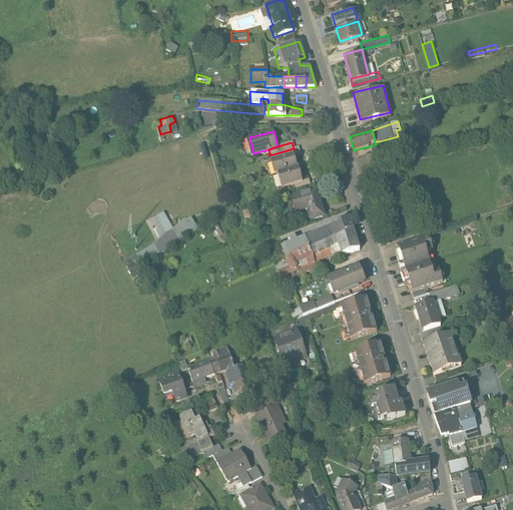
[(301,152),(299,147),(294,148),(277,153),(279,159),(301,152)]
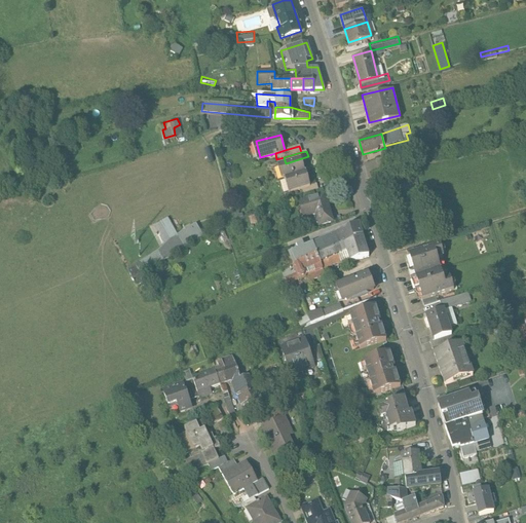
[(285,178),(305,173),(301,158),(286,163),(279,164),(283,179),(285,178)]
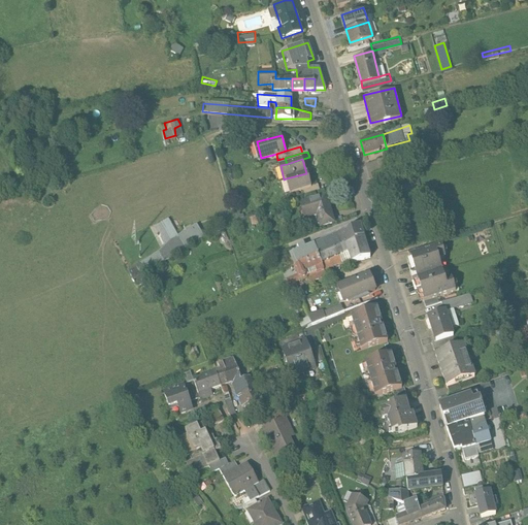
[(306,173),(286,178),(290,193),(303,190),(311,187),(307,172),(306,173)]
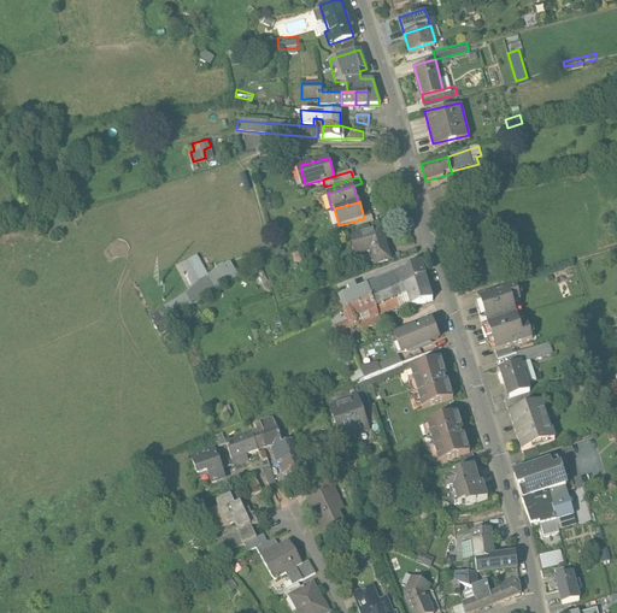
[(372,216),(364,218),(354,222),(356,228),(375,223),(372,216)]
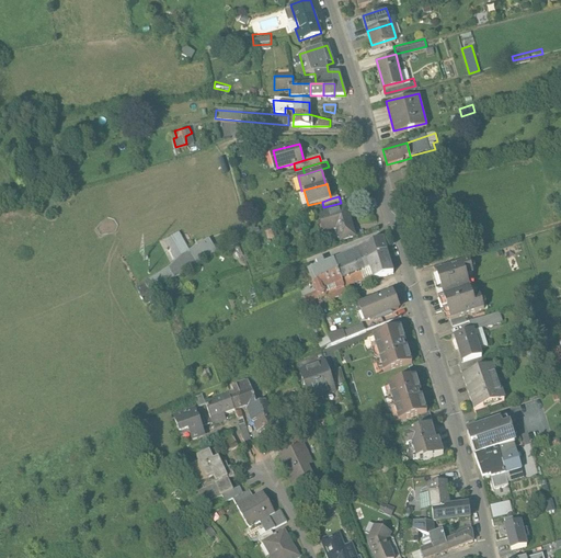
[(355,236),(346,207),(319,216),(323,231),(339,227),(343,239),(355,236)]
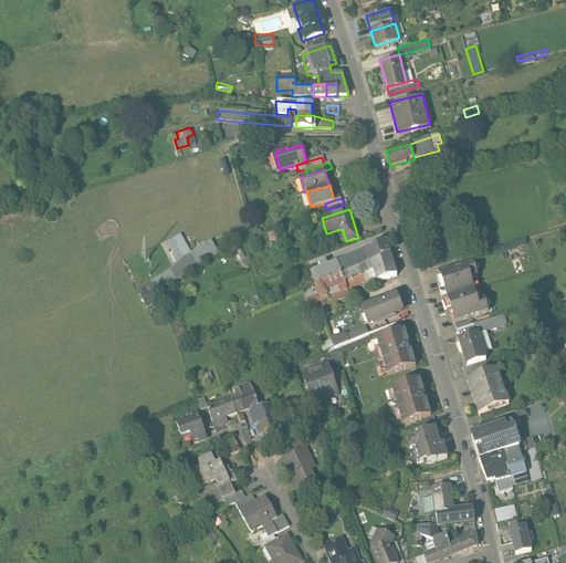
[(179,231),(173,236),(184,254),(189,251),(179,231)]
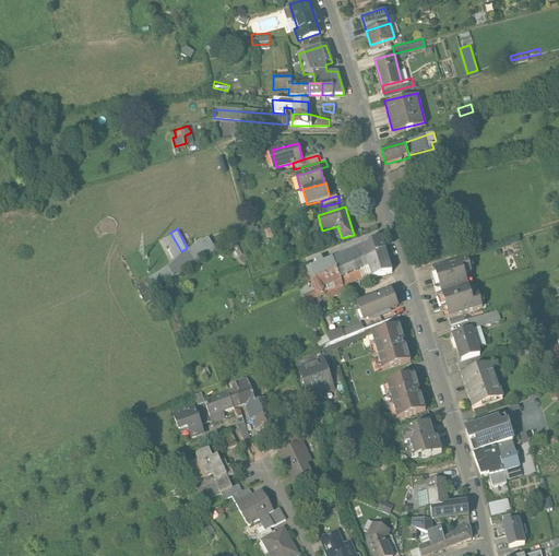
[(156,284),(216,248),(209,237),(190,247),(187,248),(181,251),(167,265),(151,274),(150,275),(154,285),(156,284)]
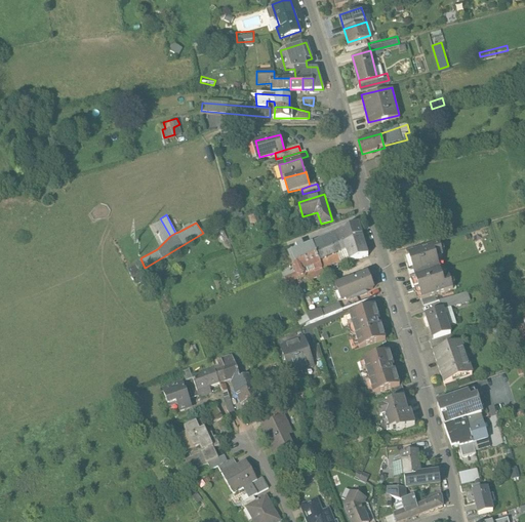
[(317,254),(361,233),(356,224),(289,251),(295,264),(317,254)]
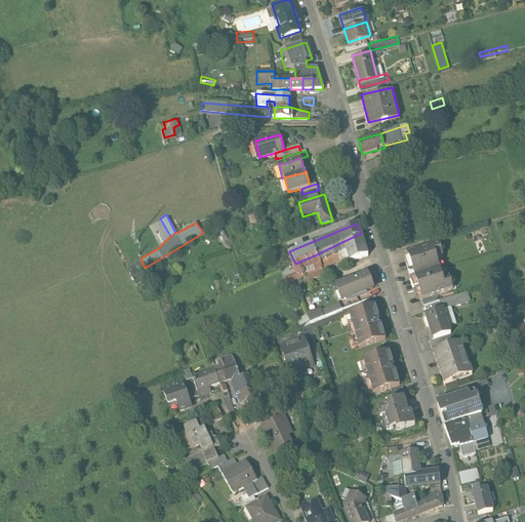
[(368,252),(361,233),(317,254),(322,269),(348,254),(349,258),(368,252)]
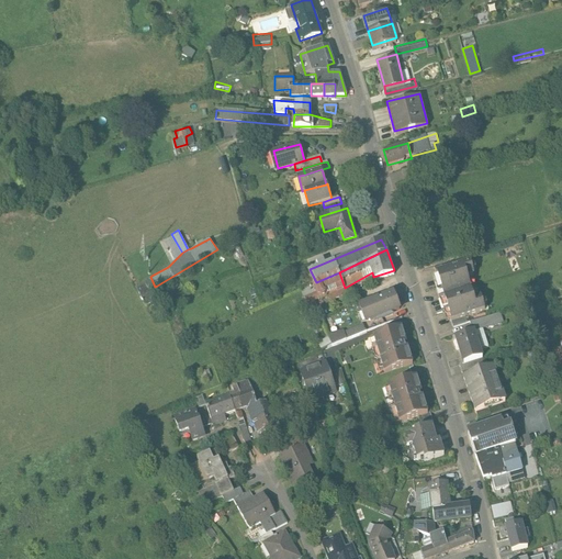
[(434,264),(436,270),(450,266),(448,259),(434,264)]
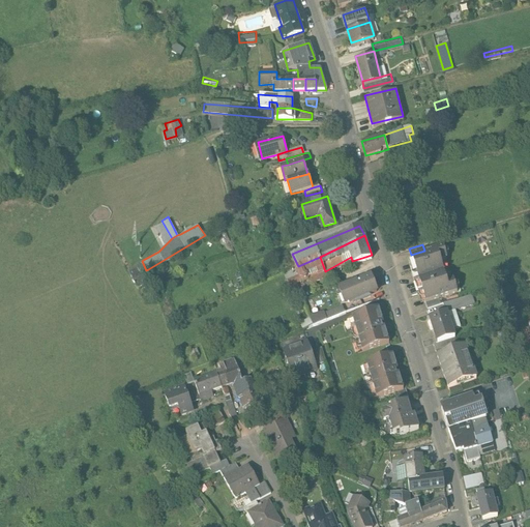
[(411,255),(418,277),(443,269),(440,259),(447,257),(443,244),(424,251),(411,255)]
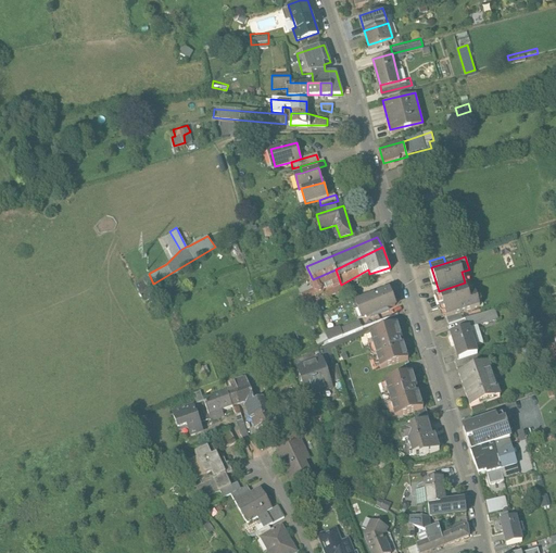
[(133,274),(136,280),(146,275),(142,269),(133,274)]
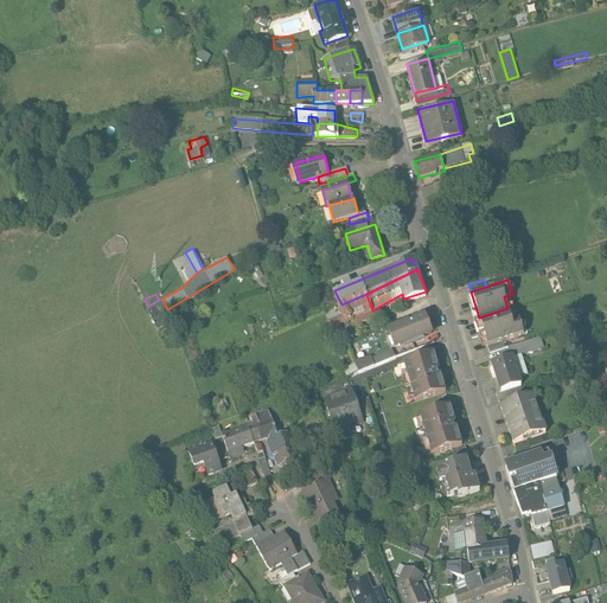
[(372,310),(366,294),(342,305),(345,315),(346,319),(356,316),(359,321),(376,315),(372,310)]
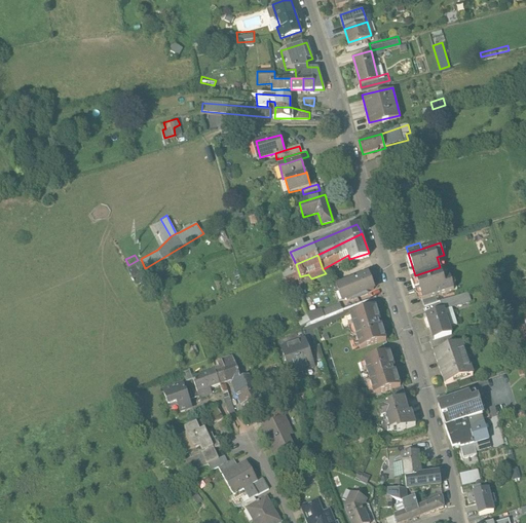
[(140,291),(151,285),(139,260),(138,260),(128,265),(127,266),(140,291)]
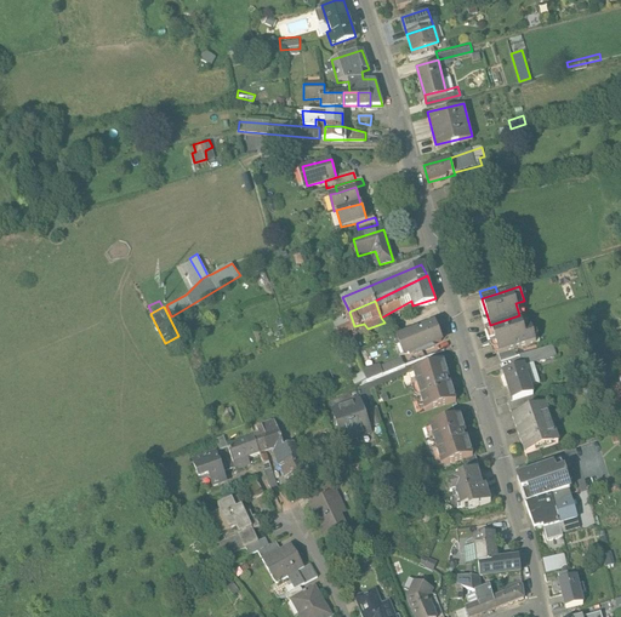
[(332,318),(337,329),(347,325),(353,323),(349,312),(332,318)]
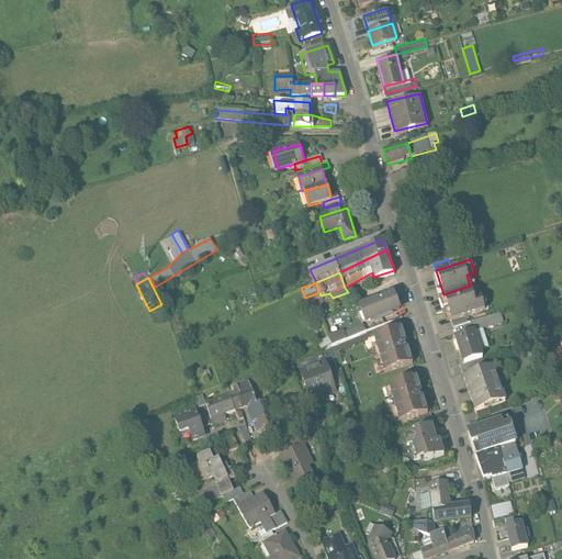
[(361,300),(369,319),(405,305),(397,286),(361,300)]
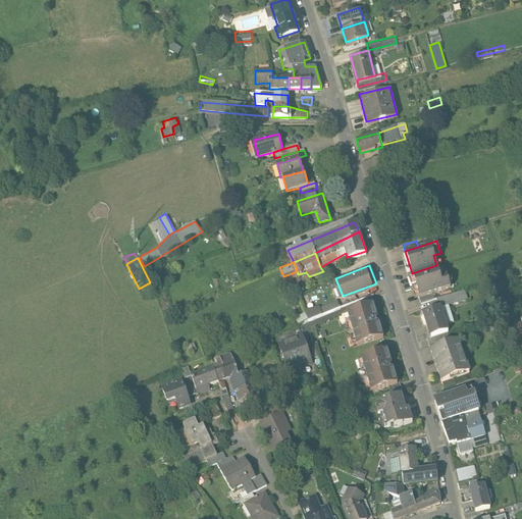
[(412,273),(419,296),(432,292),(451,287),(447,274),(440,276),(436,265),(412,273)]
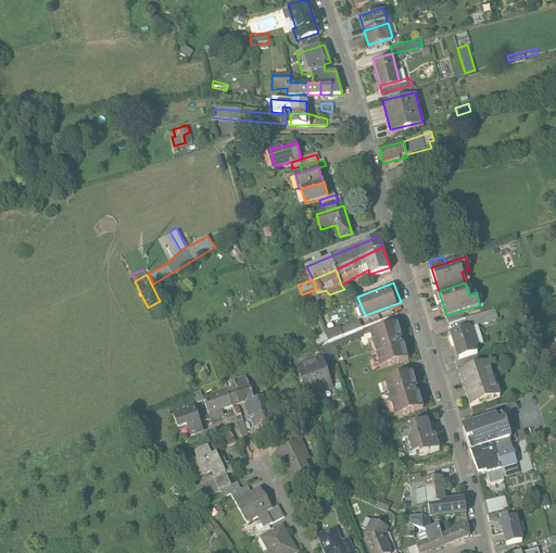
[(311,291),(302,294),(307,306),(315,303),(311,291)]
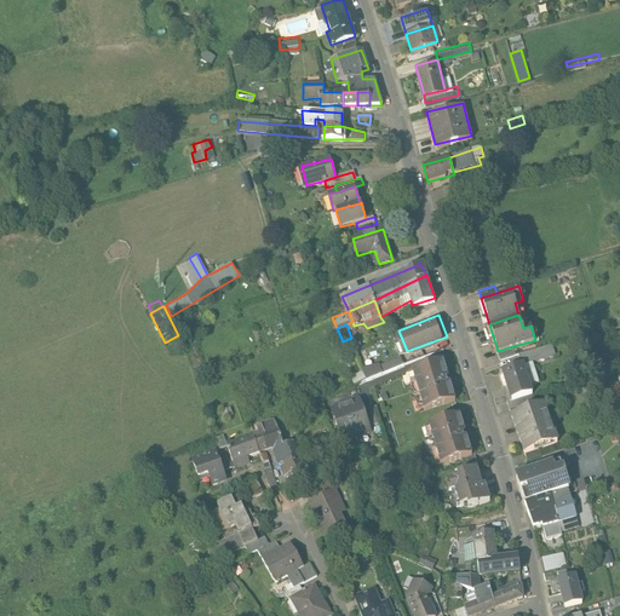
[(518,353),(521,363),(522,362),(522,363),(555,353),(552,343),(518,353)]
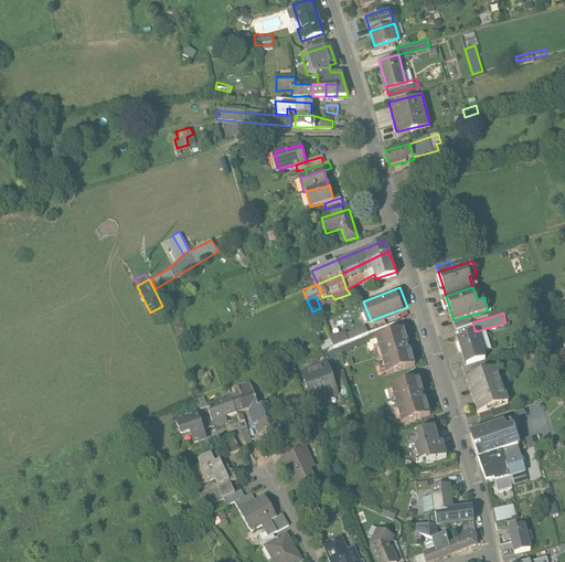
[(454,320),(456,327),(469,322),(468,316),(454,320)]
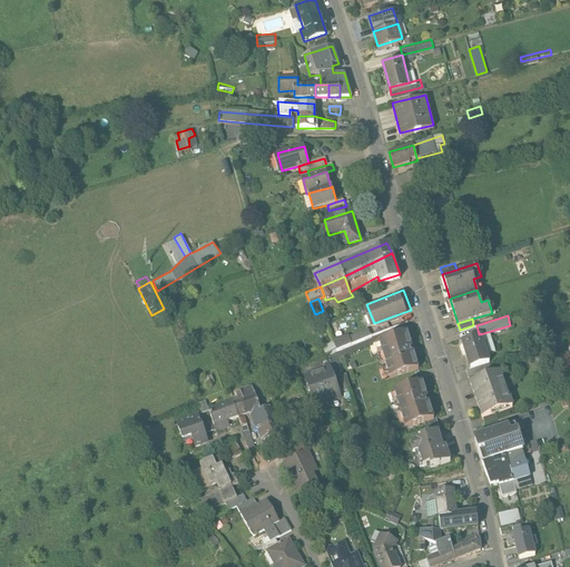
[(332,334),(334,339),(337,346),(373,331),(371,324),(351,332),(350,331),(332,334)]
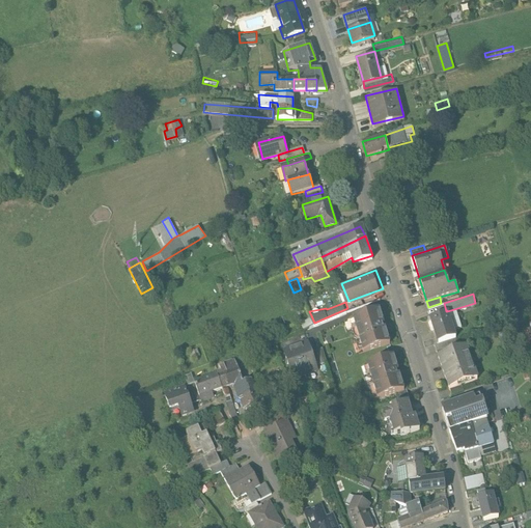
[(365,348),(392,339),(381,304),(355,312),(365,348)]
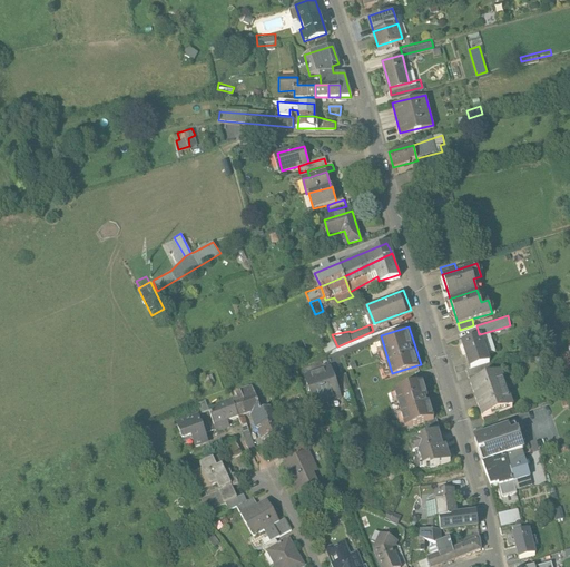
[(469,367),(489,361),(480,334),(480,333),(479,334),(461,340),(468,359),(467,359),(469,367)]
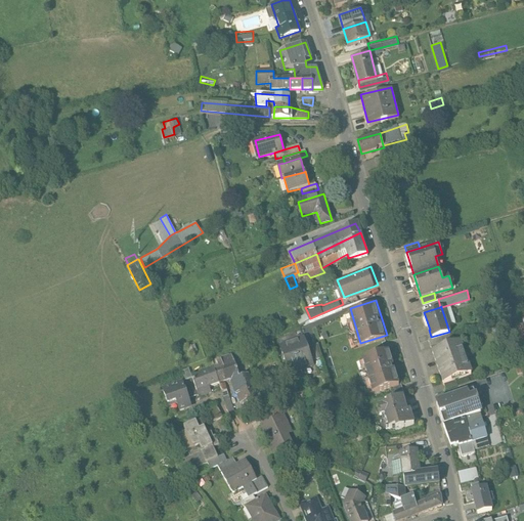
[(296,316),(300,323),(310,318),(307,311),(296,316)]
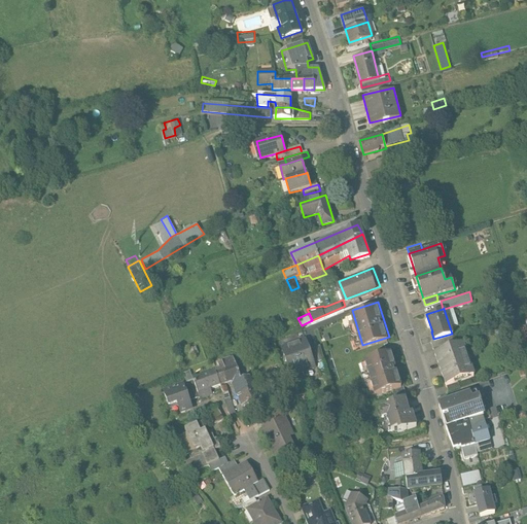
[(294,339),(305,370),(318,364),(316,358),(311,345),(308,334),(294,339)]
